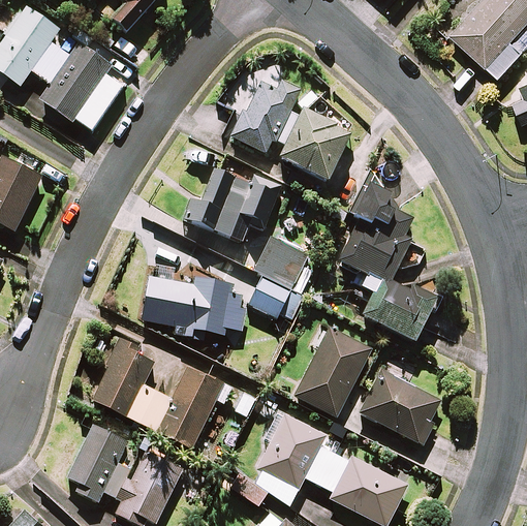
[(124,0),(127,2),(113,18),(128,32),(156,0),(93,0),(124,0)]
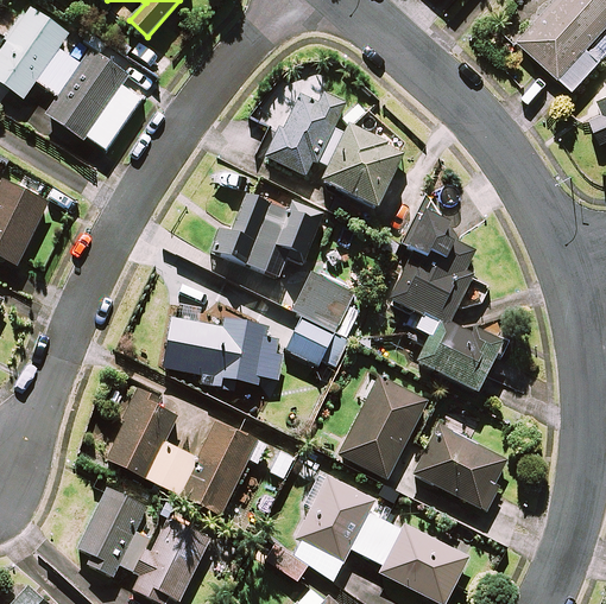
[(556,0),(521,39),(574,89),(605,53),(605,0),(556,0)]
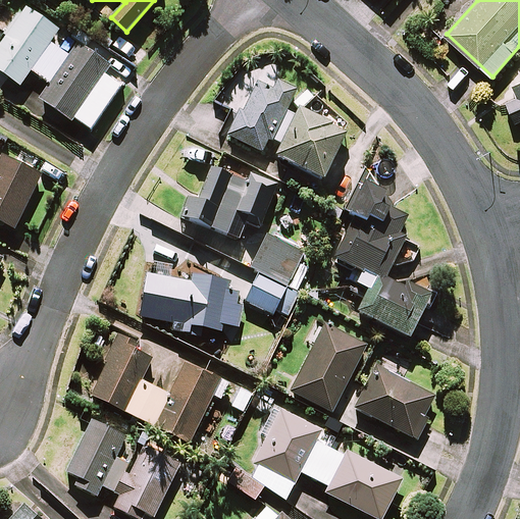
[(58,45),(66,33),(28,6),(0,46),(0,69),(21,85),(33,69),(52,83),(41,99),(74,121),(112,64),(80,42),(71,53),(58,45)]
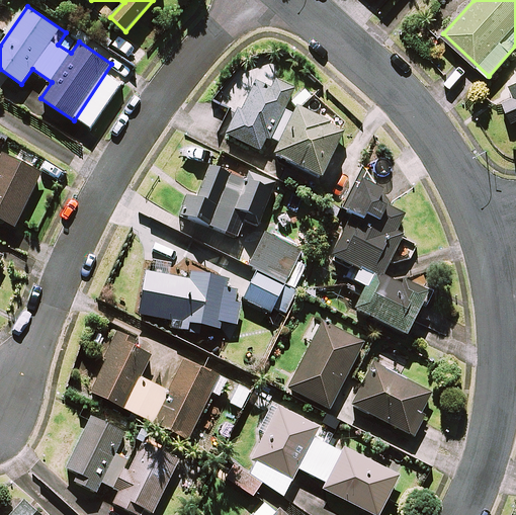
[(261,152),(269,138),(277,142),(293,111),(286,107),(294,91),(262,73),(229,134),(261,152)]
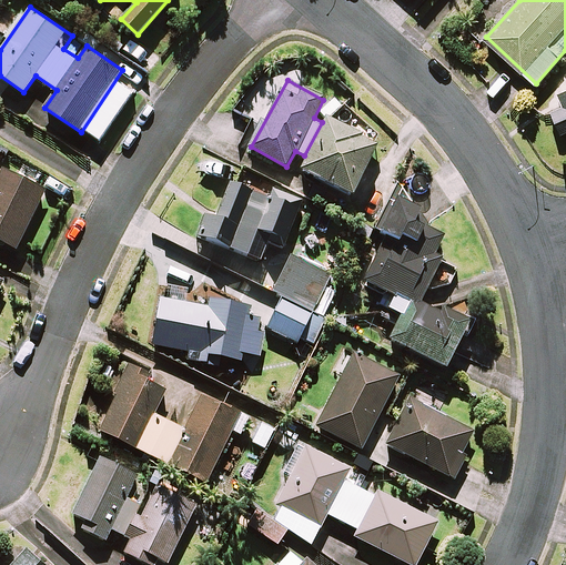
[(565,90),(562,92),(565,101),(565,104),(553,110),(563,132),(565,131),(565,90)]
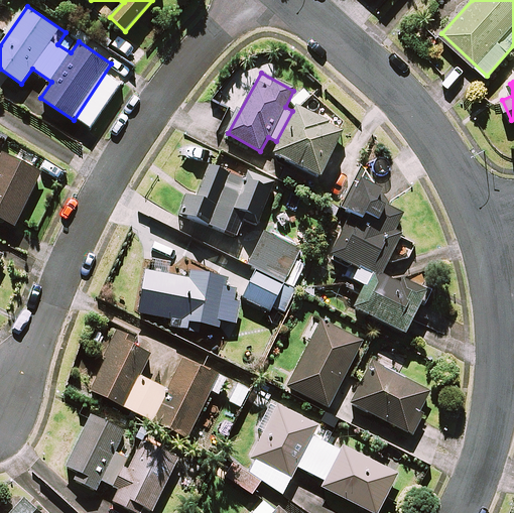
[(342,133),(295,110),(273,156),(319,178),(342,133)]
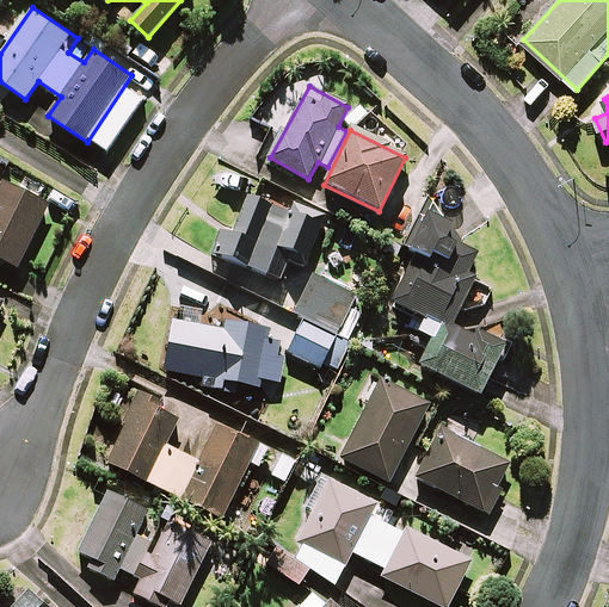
[(0,256),(19,267),(50,203),(4,180),(0,187),(0,256)]
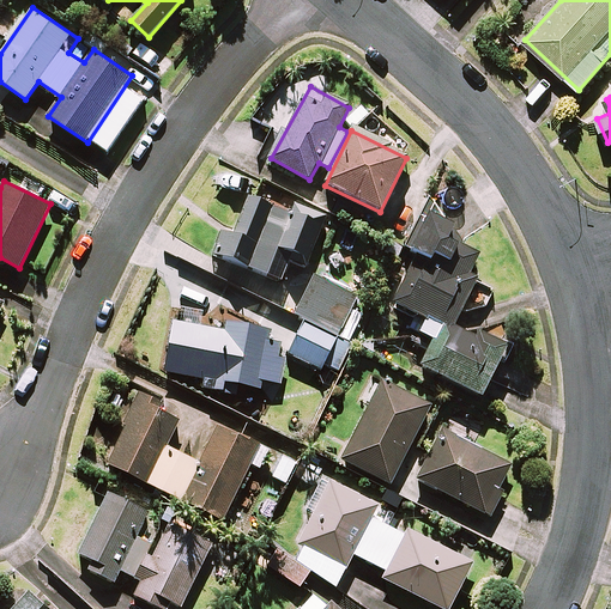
[(479,253),(465,245),(429,194),(403,247),(418,254),(394,302),(427,318),(421,332),(434,338),(421,365),(481,396),(507,345),(481,332),(477,336),(454,324),(477,276),(469,273),(479,253)]
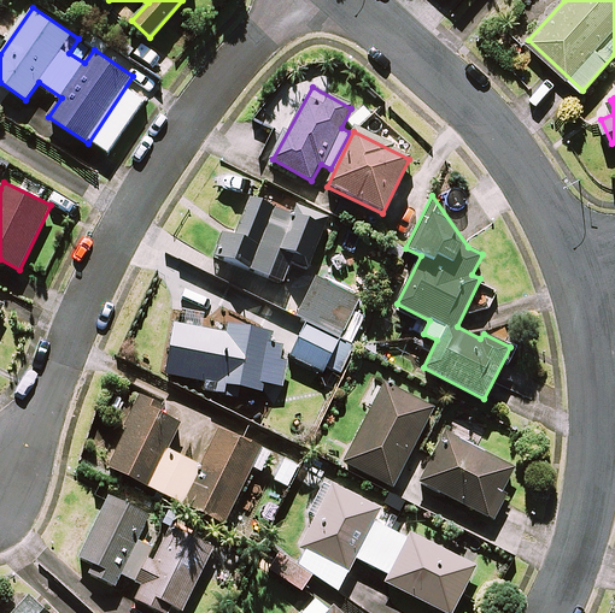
[(311,261),(331,213),(298,200),(292,214),(251,198),(236,236),(224,231),(215,254),(283,282),(294,254),(311,261)]
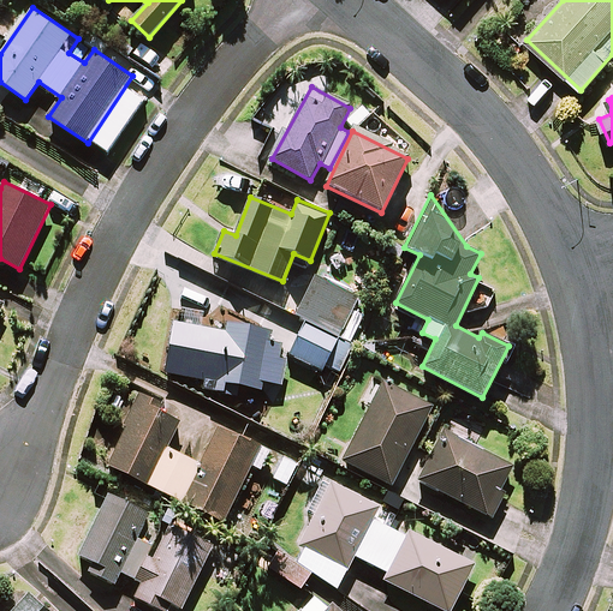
[(357,295),(313,274),(293,313),(338,335),(357,295)]
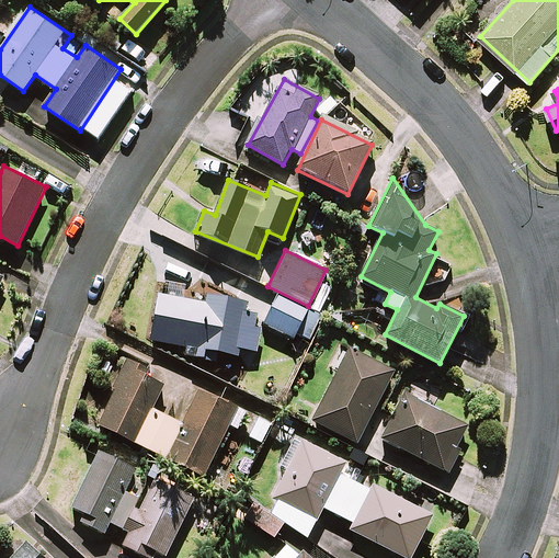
[(320,316),(275,294),(261,323),(293,339),(296,332),(308,339),(320,316)]
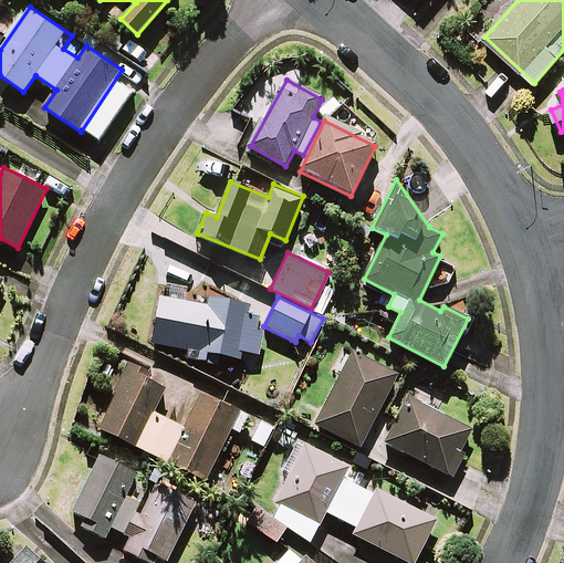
[(242,305),(205,298),(202,305),(156,298),(147,343),(184,350),(183,357),(212,363),(213,355),(236,358),(237,350),(254,353),(260,319),(240,314),(242,305)]
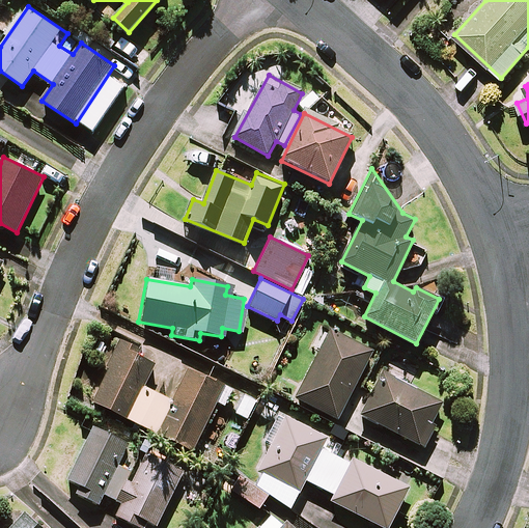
[(368,349),(328,328),(291,397),(332,418),(368,349)]
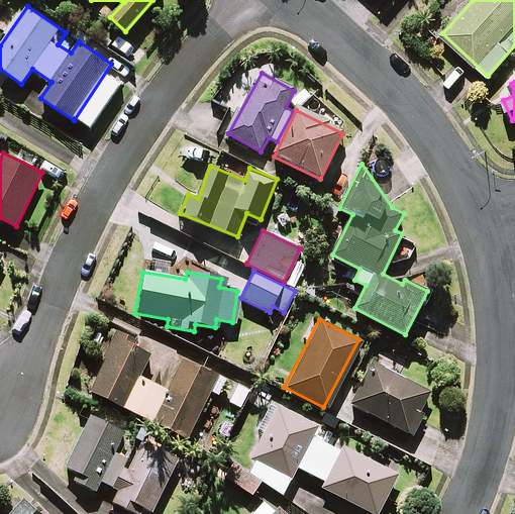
[(137,339),(119,331),(91,391),(190,437),(220,374),(139,335),(137,339)]
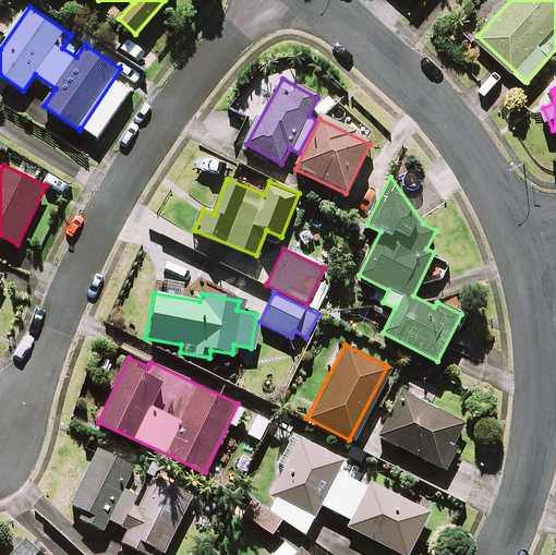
[(467,423),(403,390),(381,435),(444,468),(467,423)]
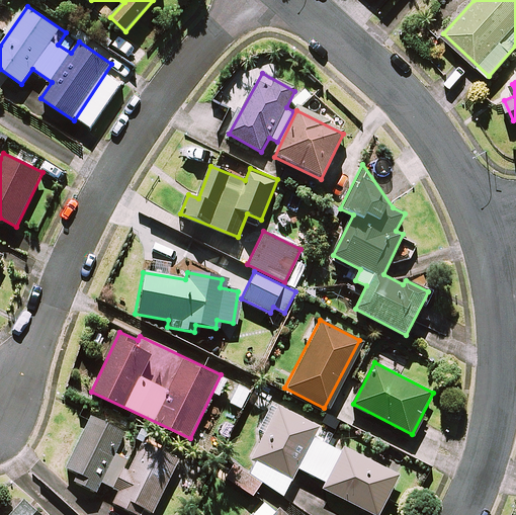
[(304,416),(274,402),(261,428),(267,431),(253,459),(292,480),(299,467),(327,481),(323,488),(377,514),(378,514),(407,461),(381,448),(375,460),(346,445),(343,450),(316,436),(321,425),(304,416)]
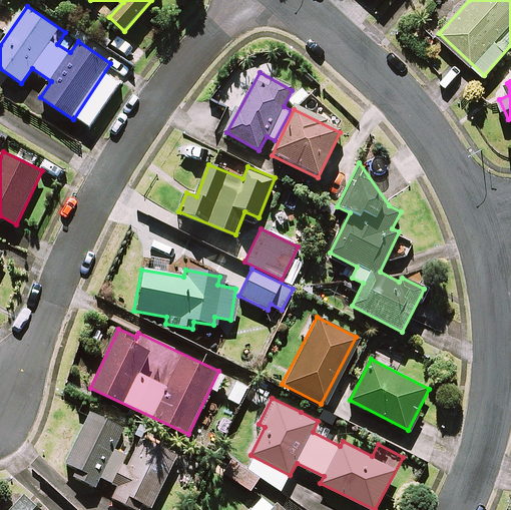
[(127,429),(92,412),(67,463),(80,470),(77,477),(96,487),(101,476),(119,485),(113,497),(138,509),(142,509),(145,504),(151,507),(177,455),(146,439),(137,458),(117,448),(127,429)]
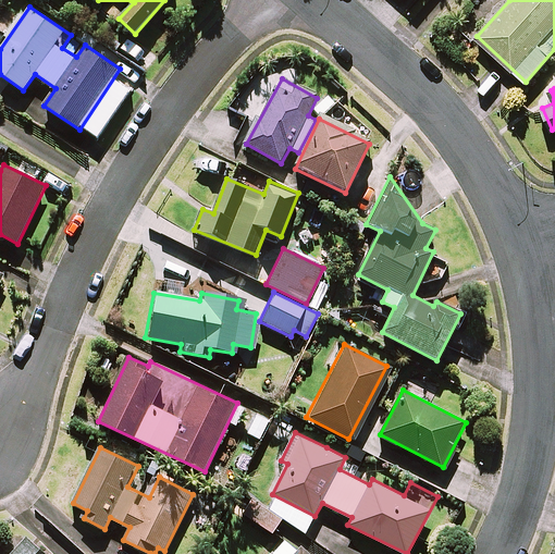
[(282,519),(254,500),(245,513),(273,532),(282,519)]
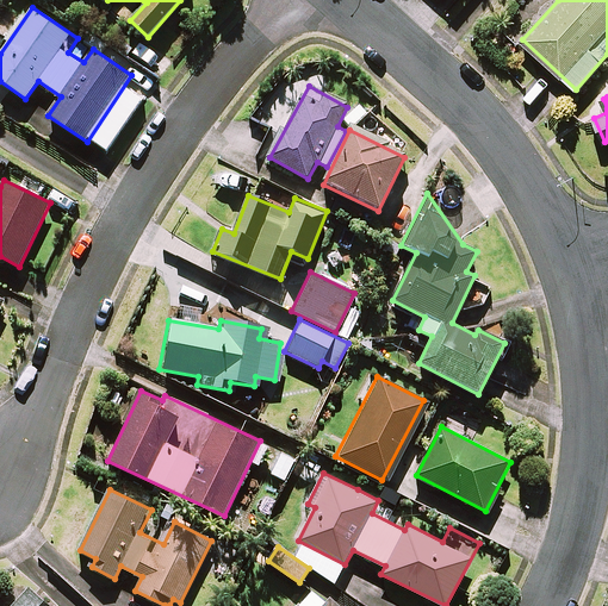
[(340,605),(318,586),(299,605),(340,605)]
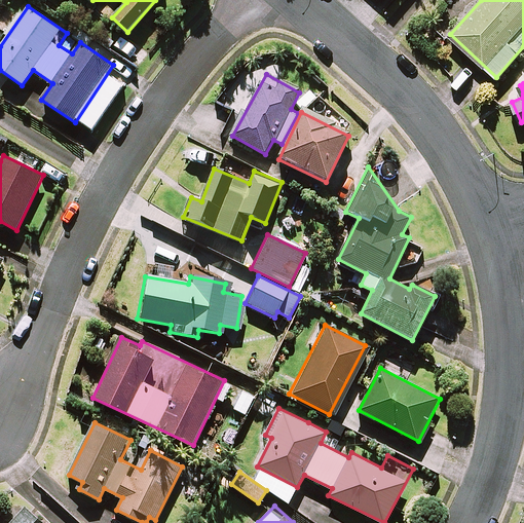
[(42,522),(26,508),(10,522),(42,522)]
